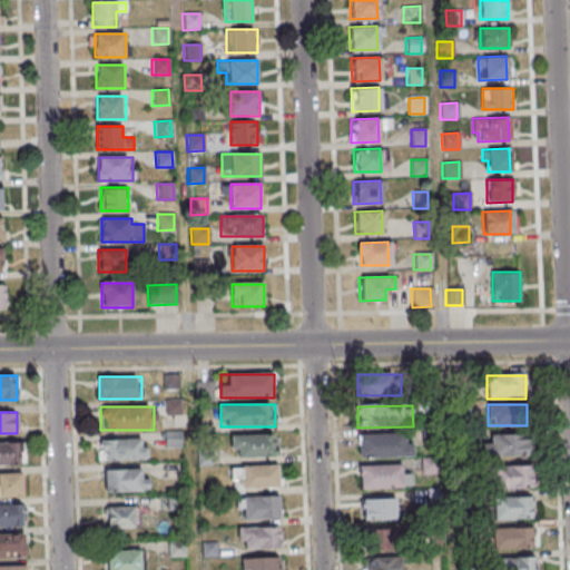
[(182,431),(165,431),(165,450),(175,450),(175,459),(182,459),(182,431)]
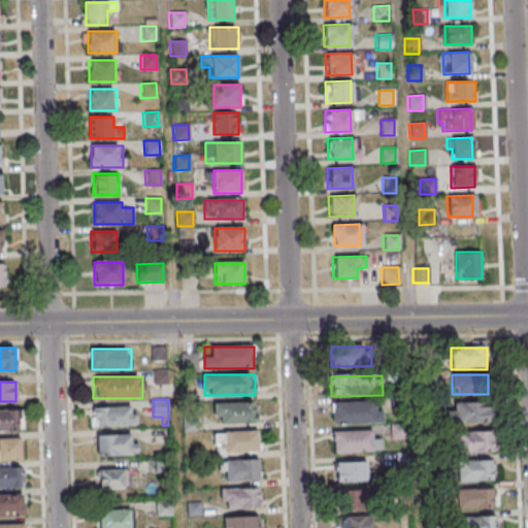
[(256,402),(215,402),(215,424),(256,424),(256,402)]
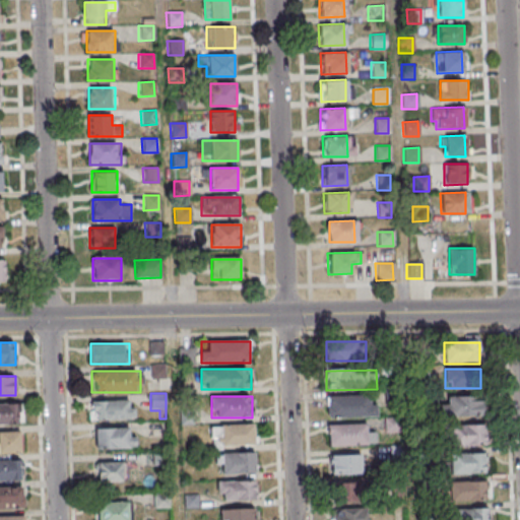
[(482,416),(482,396),(446,396),(446,416),(482,416)]
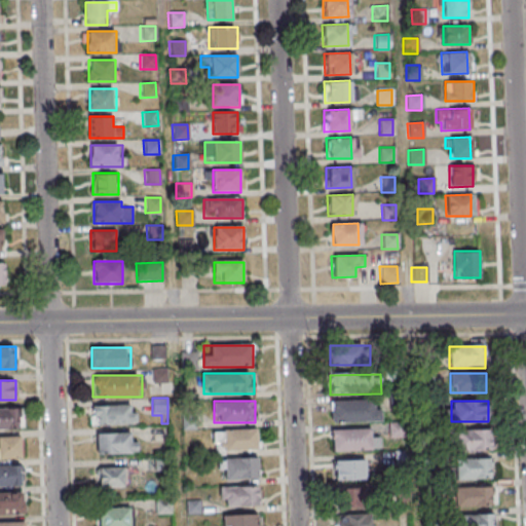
[(379,402),(331,402),(331,422),(379,422),(379,402)]
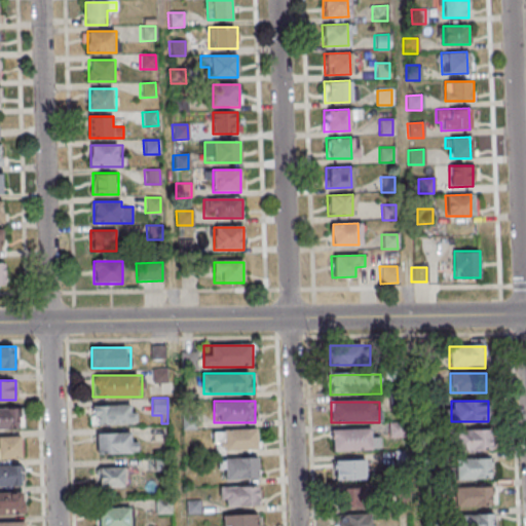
[(136,423),(136,405),(90,405),(90,423),(136,423)]
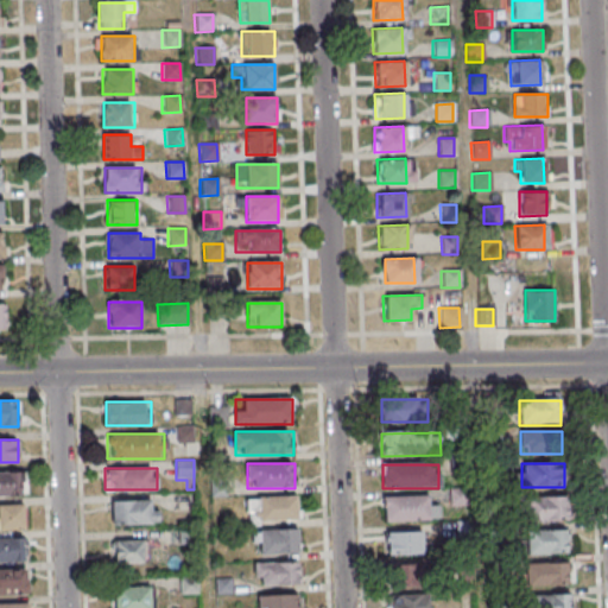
[(0,496),(26,498),(26,473),(0,472),(0,496)]
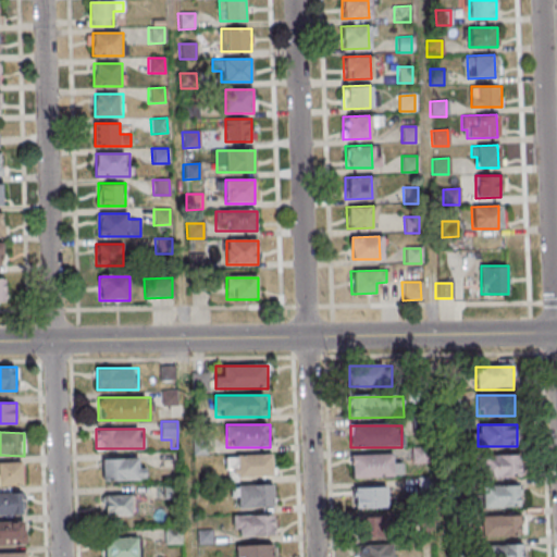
[(404,477),(403,462),(394,463),(394,454),(351,455),(353,479),(404,477)]
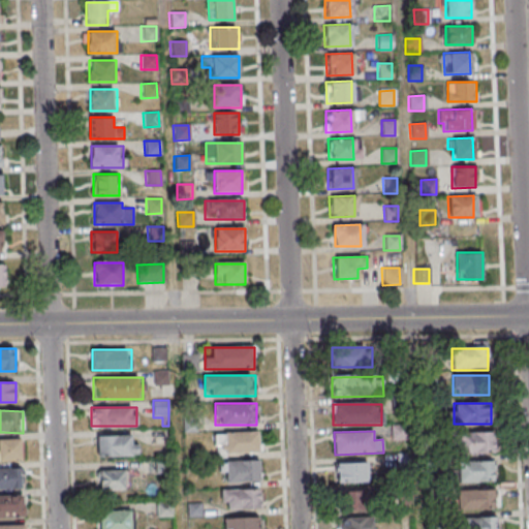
[(215,433),(215,454),(258,454),(258,432),(215,433)]
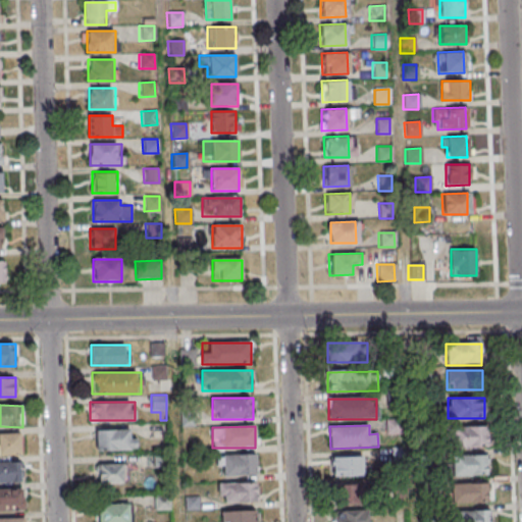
[(454,447),(487,447),(487,426),(454,426),(454,447)]
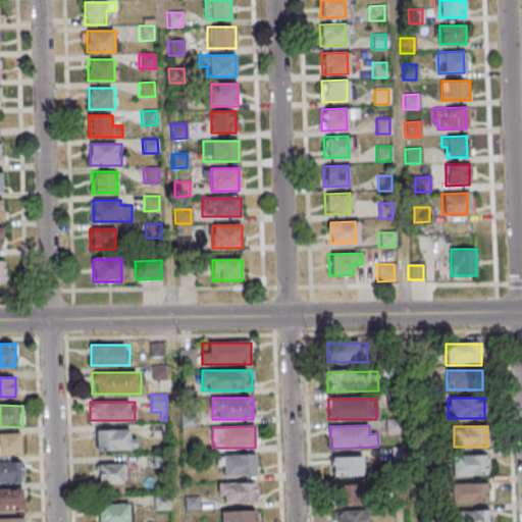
[(136,450),(136,429),(96,429),(96,450),(136,450)]
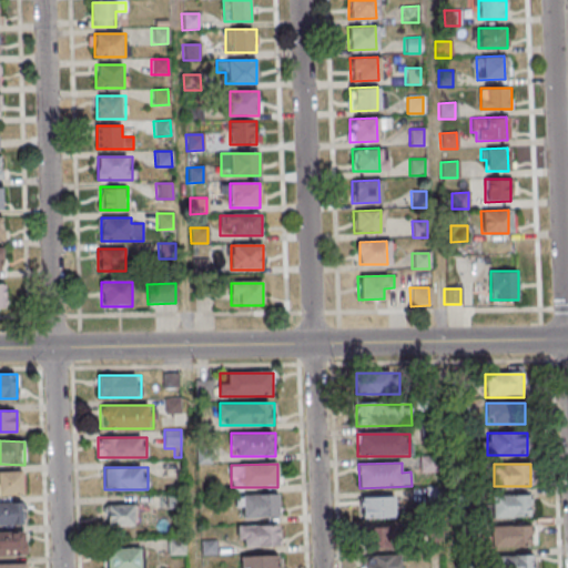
[(0,470),(0,493),(23,494),(23,472),(0,470)]
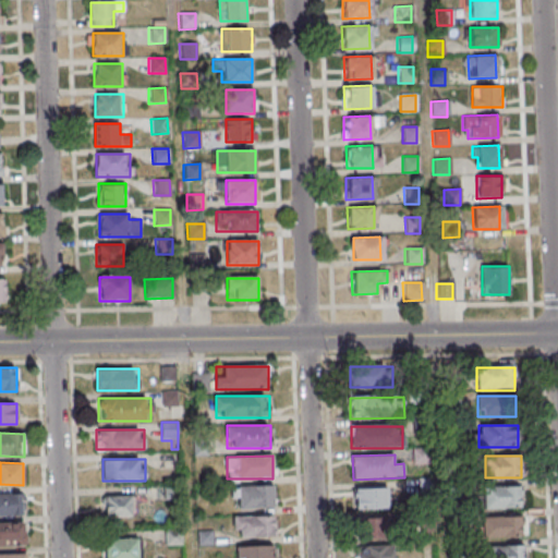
[(238,485),(238,508),(275,508),(275,485),(238,485)]
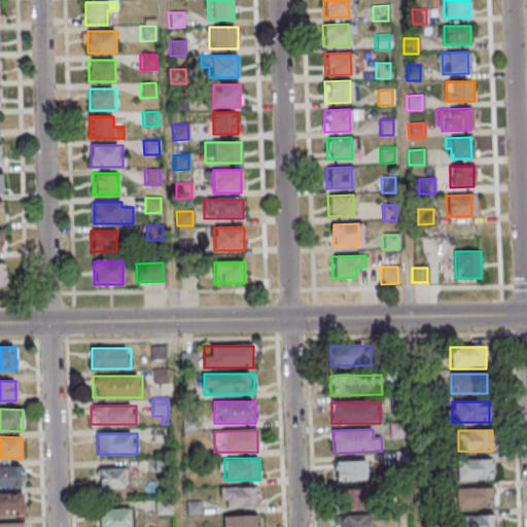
[(367,480),(367,460),(335,460),(335,480),(367,480)]
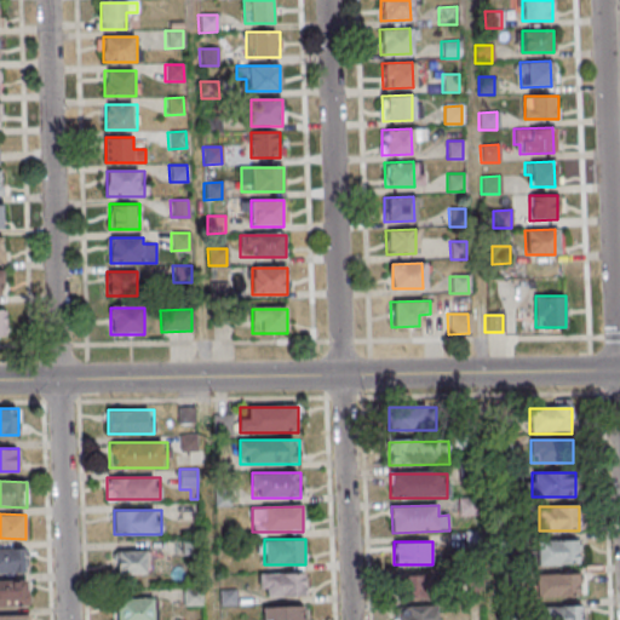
[(538,541),(538,566),(579,566),(579,541),(538,541)]
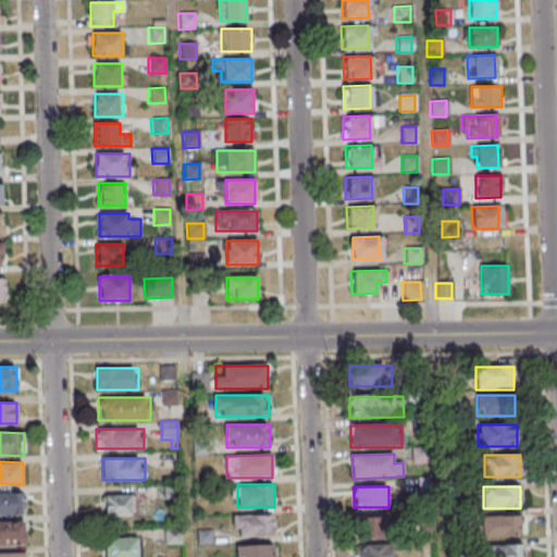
[(0,493),(0,515),(21,515),(21,494),(0,493)]
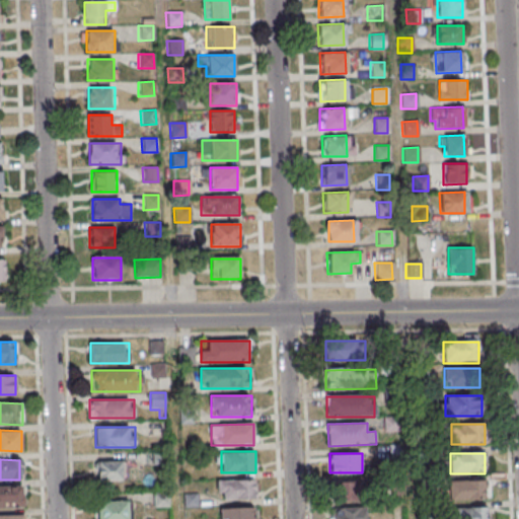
[(125,461),(95,461),(95,480),(125,480),(125,461)]
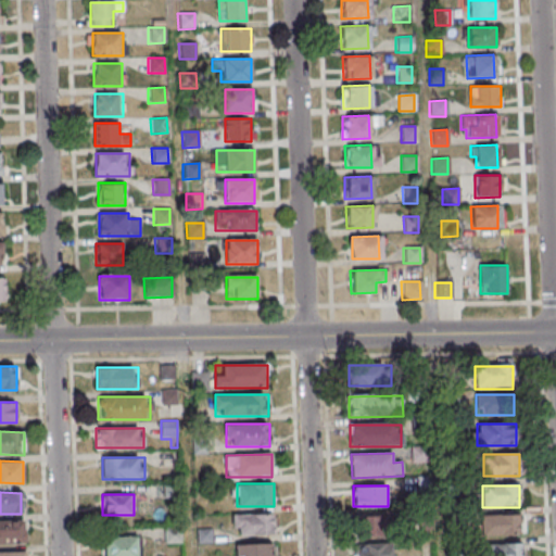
[(234,514),(234,535),(274,535),(274,514),(234,514)]
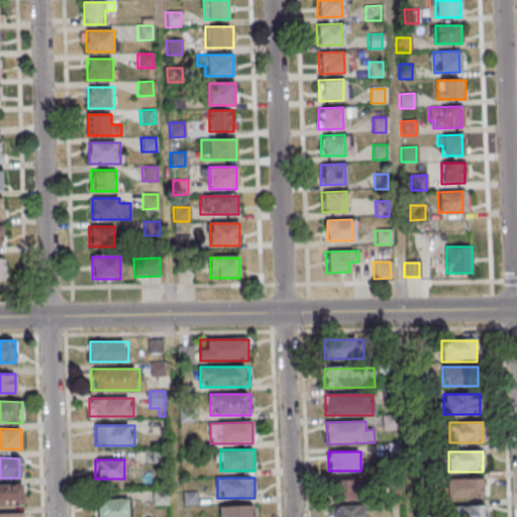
[(335,480),(335,498),(363,498),(363,480),(335,480)]
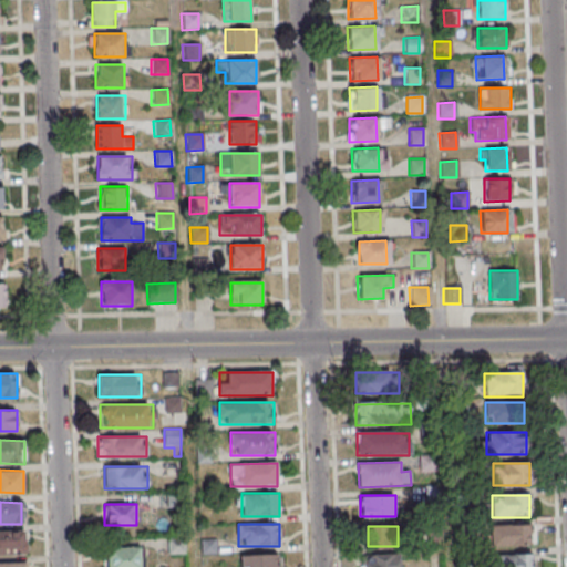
[(532,545),(532,526),(492,526),(492,545),(532,545)]
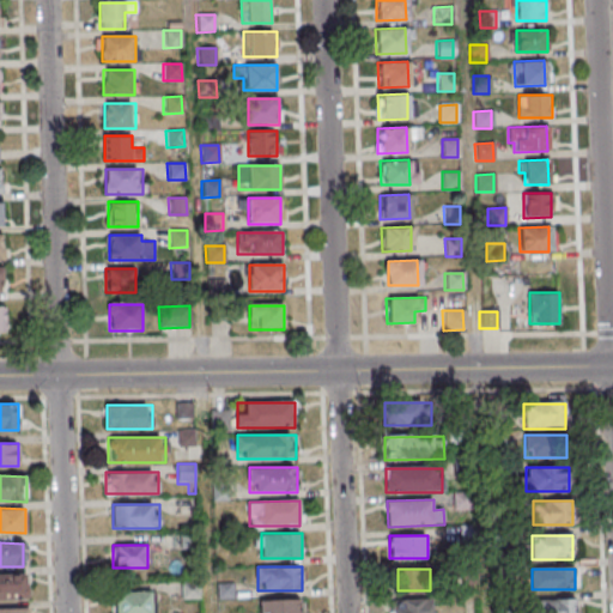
[(28,575),(0,575),(0,600),(28,600),(28,575)]
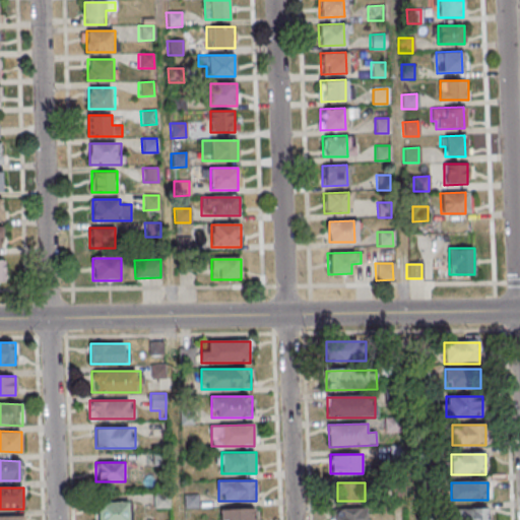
[(154,494),(154,508),(171,508),(171,494),(154,494)]
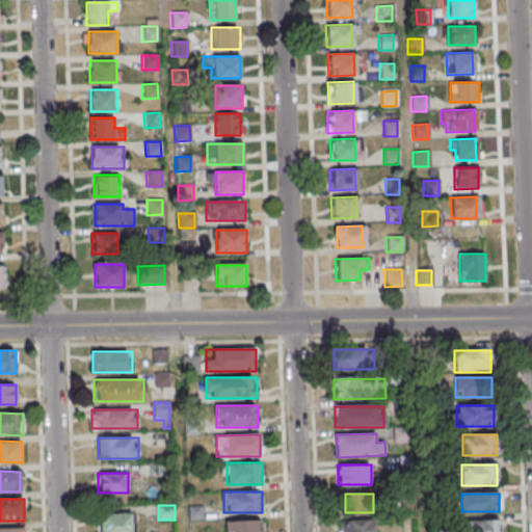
[(132,531),(132,513),(100,513),(99,531),(132,531)]
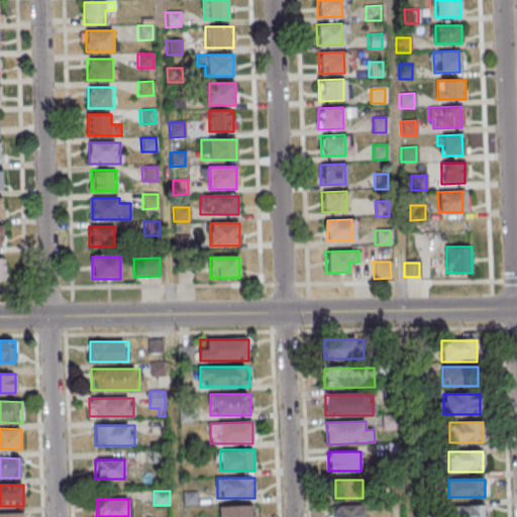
[(253,516),(254,506),(220,506),(220,516),(253,516)]
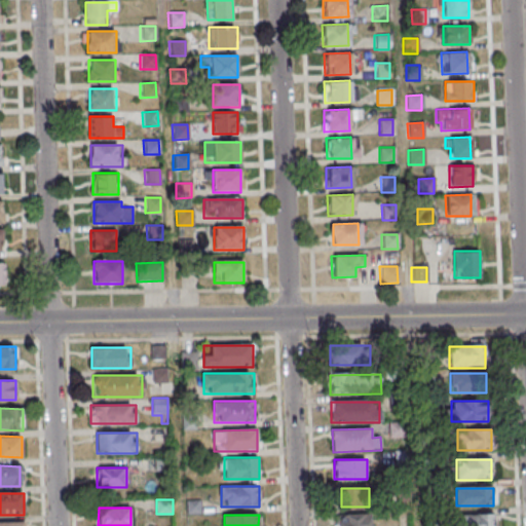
[(371,525),(372,515),(335,515),(334,525),(371,525)]
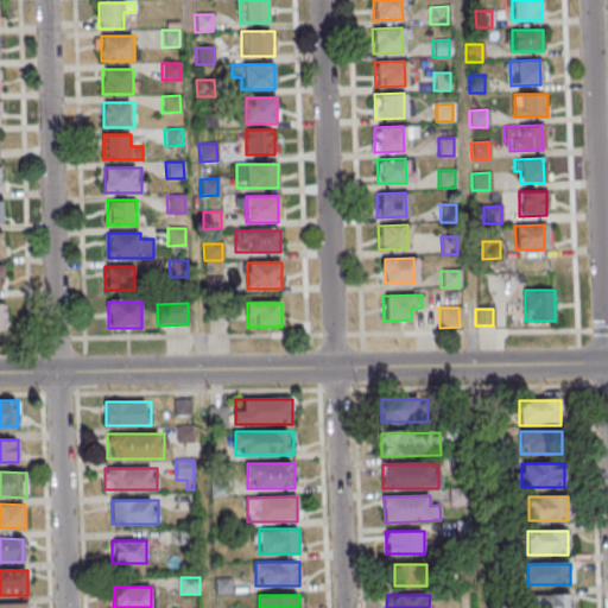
[(571,607),(571,595),(544,595),(543,607),(571,607)]
